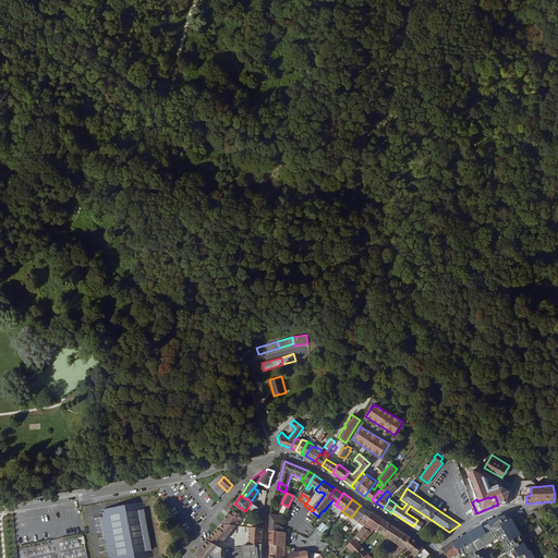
[(229,513),(230,510),(233,506),(229,502),(223,509),(229,513)]
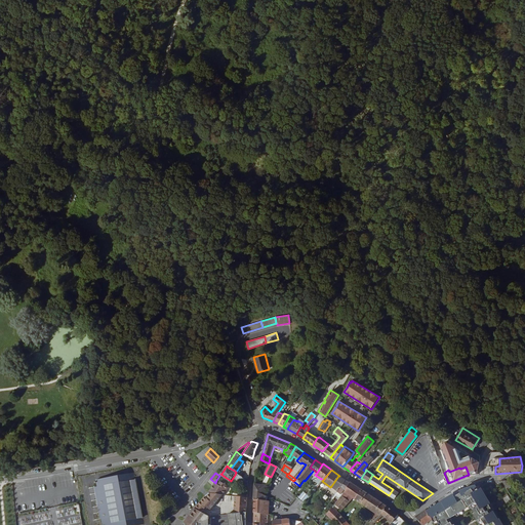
[(439,475),(444,485),(448,483),(444,473),(439,475)]
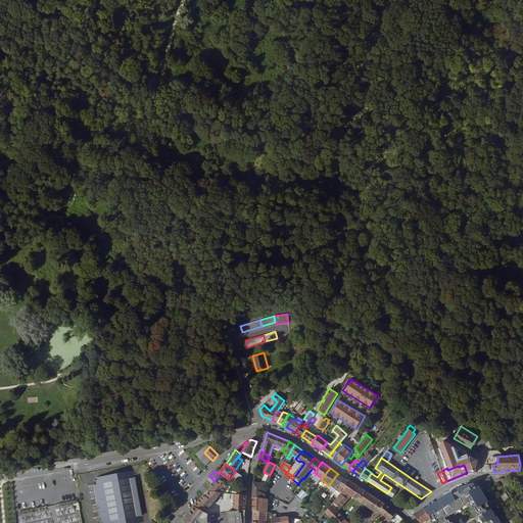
[(259,478),(267,481),(270,475),(264,472),(259,478)]
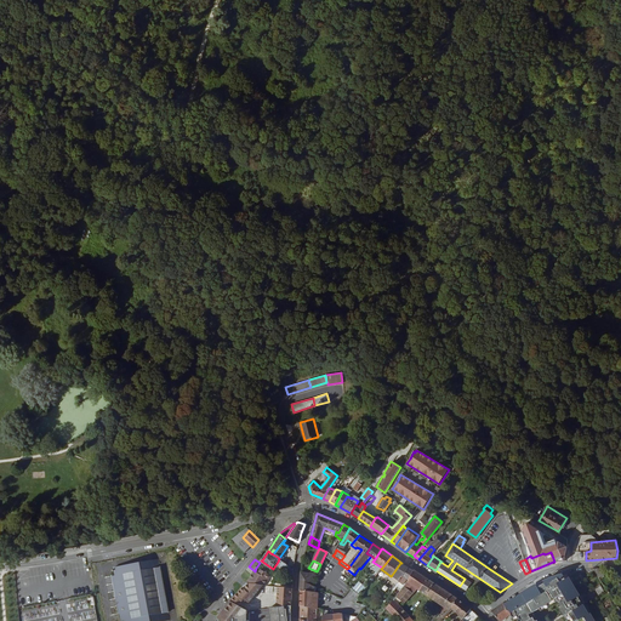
[(121,620),(120,620),(159,620),(157,598),(161,598),(159,584),(154,585),(151,562),(113,568),(114,576),(110,576),(117,620),(121,620)]
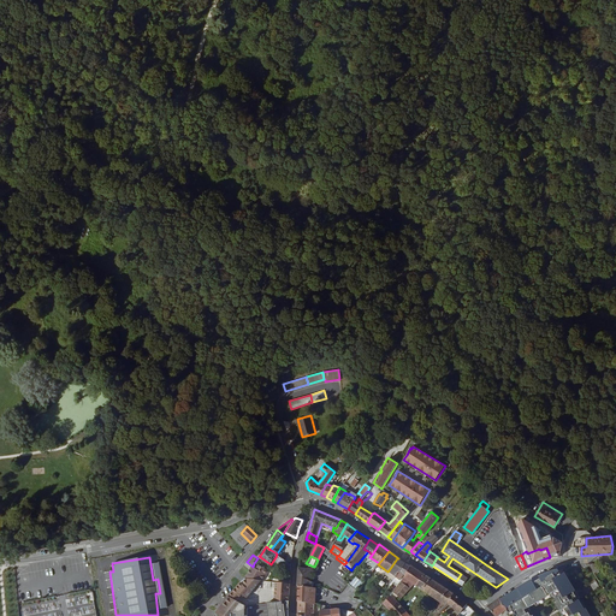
[(283,564),(291,569),(291,563),(280,557),(279,560),(284,563),(283,564)]
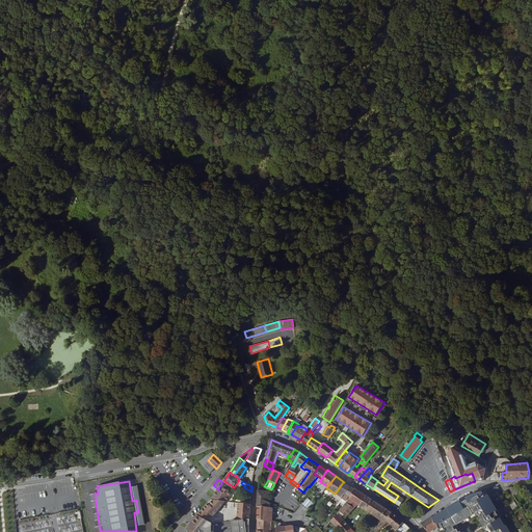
[(350,486),(343,482),(336,493),(342,498),(350,486)]
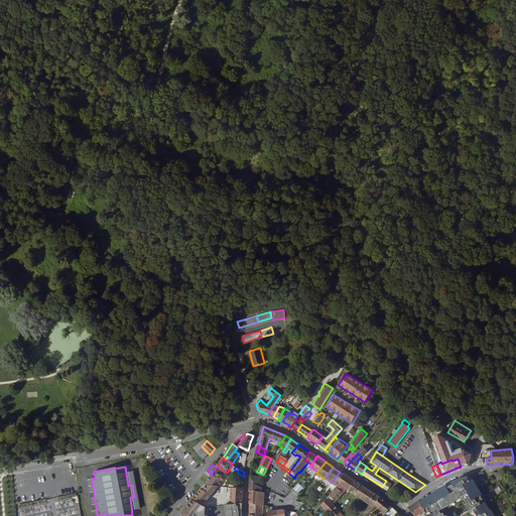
[(508,473),(506,470),(493,471),(497,478),(508,473)]
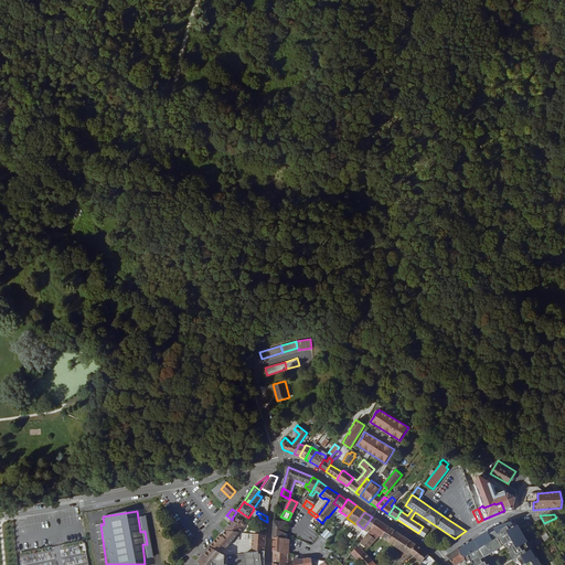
[(246,523),(234,516),(233,516),(232,520),(225,530),(236,531),(240,531),(241,531),(246,523)]
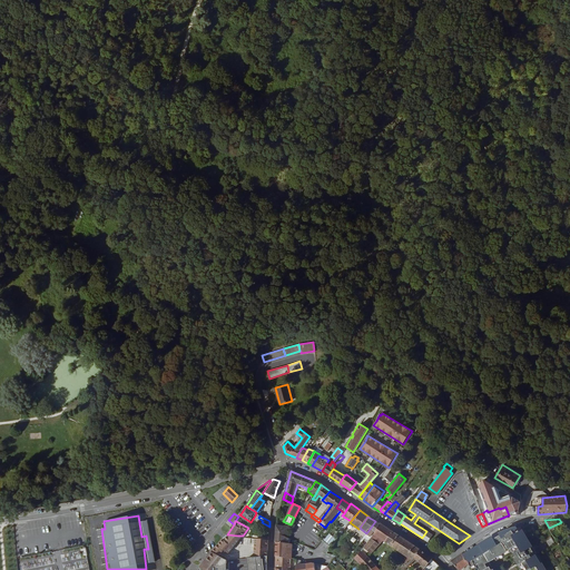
[(375,521),(366,533),(365,533),(370,537),(373,531),(375,532),(380,524),(375,521)]
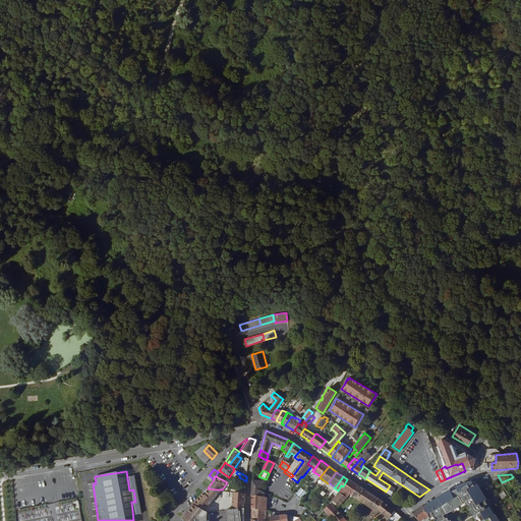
[(368,514),(369,515),(377,509),(384,502),(347,478),(347,479),(343,486),(325,510),(334,520),(347,520),(333,506),(335,505),(338,507),(350,494),(371,509),(368,514)]
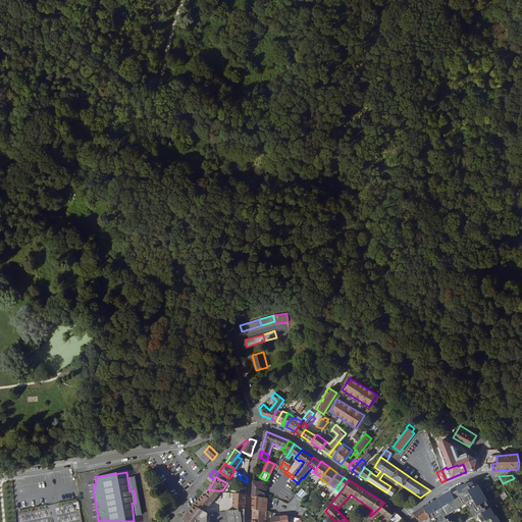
[(253,497),(259,497),(261,491),(266,481),(264,480),(262,481),(253,480),(252,493),(252,497),(253,497)]
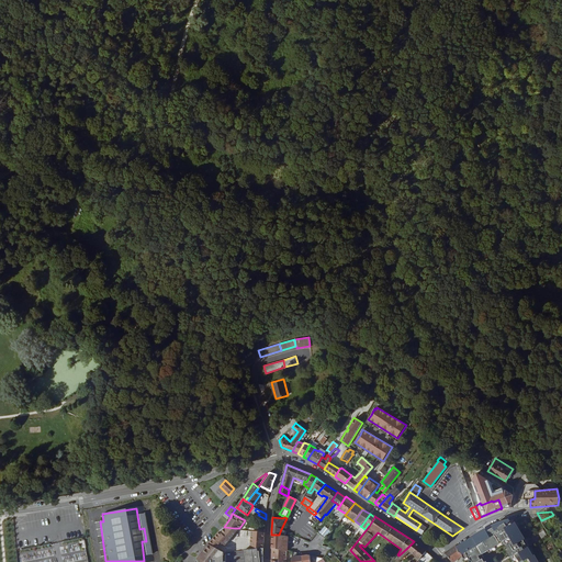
[(457,548),(462,555),(464,560),(469,558),(470,558),(471,560),(467,561),(486,561),(486,560),(484,561),(482,558),(480,559),(479,555),(482,553),(486,551),(496,544),(502,541),(505,540),(506,543),(505,543),(507,548),(506,549),(509,554),(510,553),(512,555),(515,561),(538,561),(529,546),(527,546),(524,539),(525,538),(513,519),(503,521),(493,525),(493,527),(486,530),(485,528),(480,531),(472,537),(457,548)]
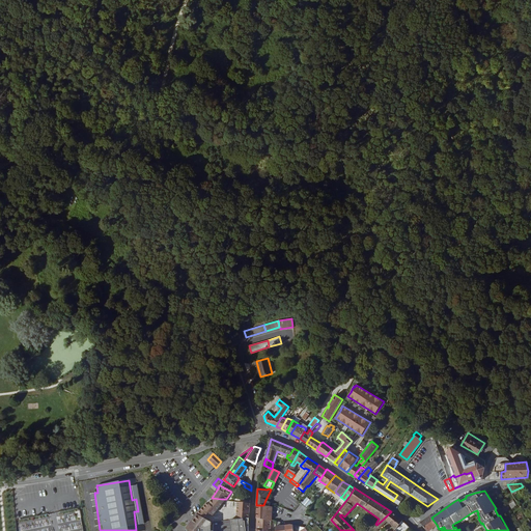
[(397,495),(393,501),(398,504),(402,498),(397,495)]
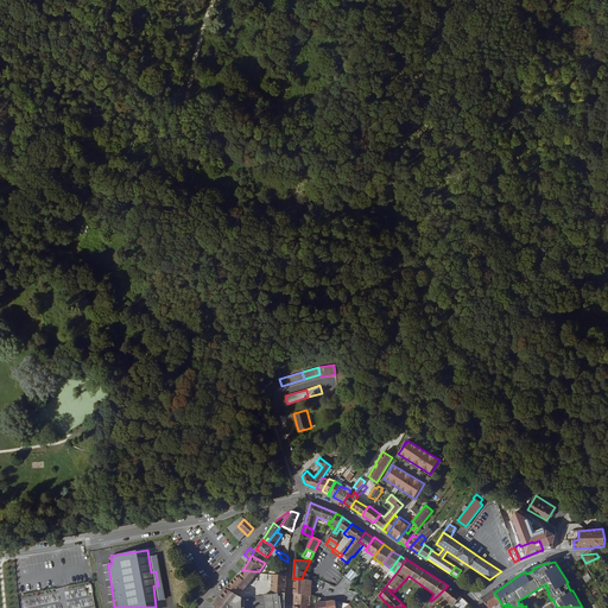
[(352,569),(346,576),(350,581),(356,574),(352,569)]
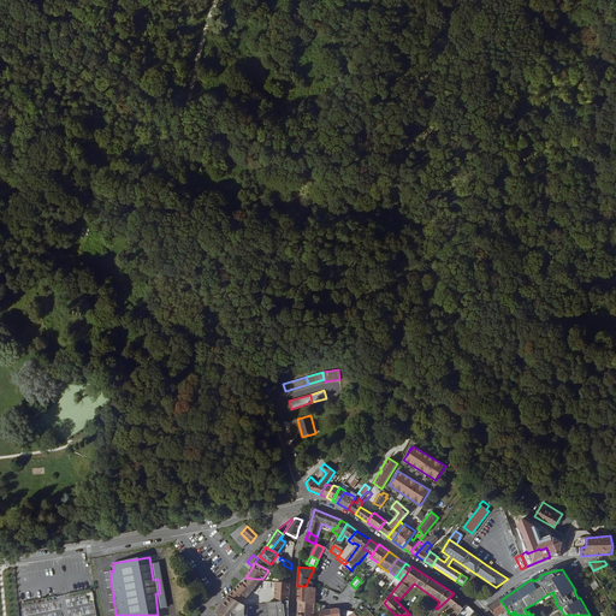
[(258,579),(246,578),(242,582),(241,581),(229,597),(237,600),(242,594),(247,597),(258,584),(258,579)]
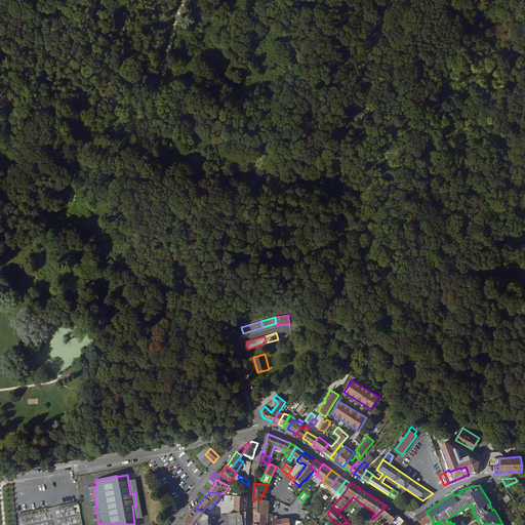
[(501,497),(505,503),(511,499),(508,494),(501,497)]
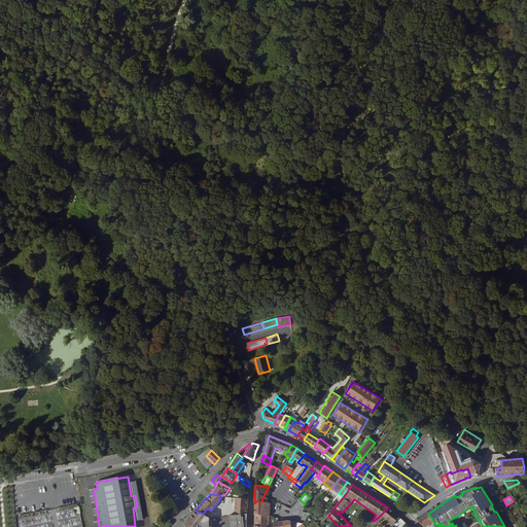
[(236,497),(235,516),(247,514),(248,499),(236,497)]
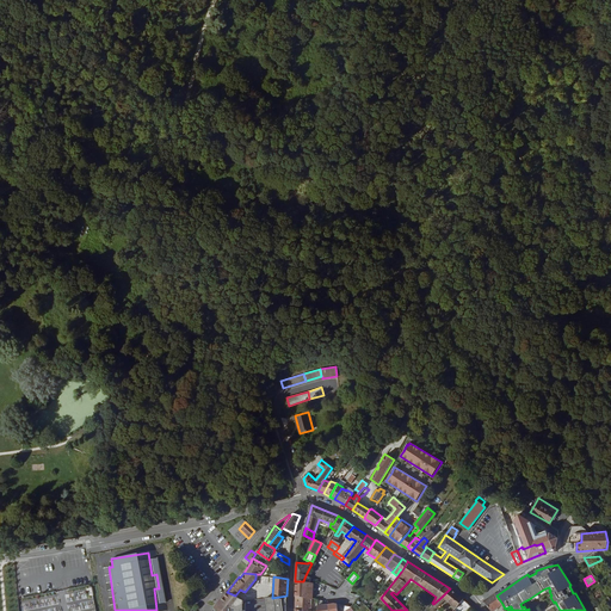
[(313,599),(315,582),(303,581),(296,581),(296,596),(313,599)]
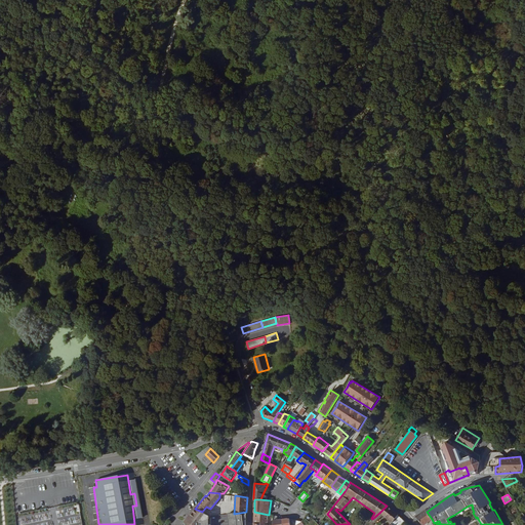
[(372,519),(369,522),(371,524),(381,516),(382,518),(385,516),(392,522),(398,515),(398,514),(390,508),(387,506),(379,513),(372,519)]
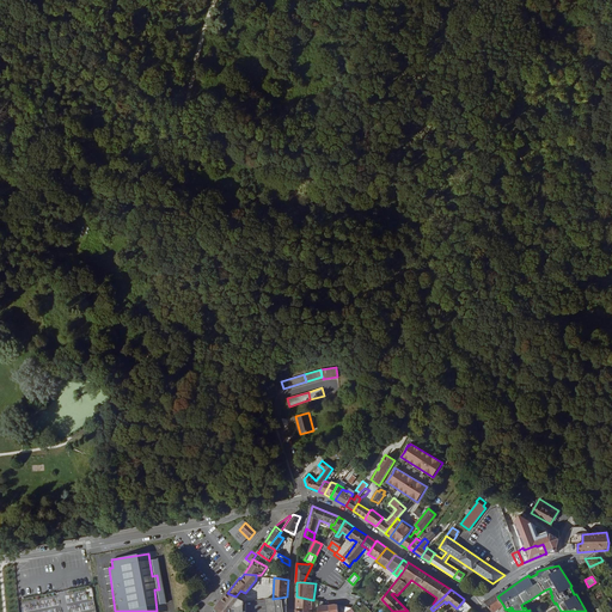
[(244,611),(245,601),(236,597),(227,593),(215,610),(216,611),(244,611)]
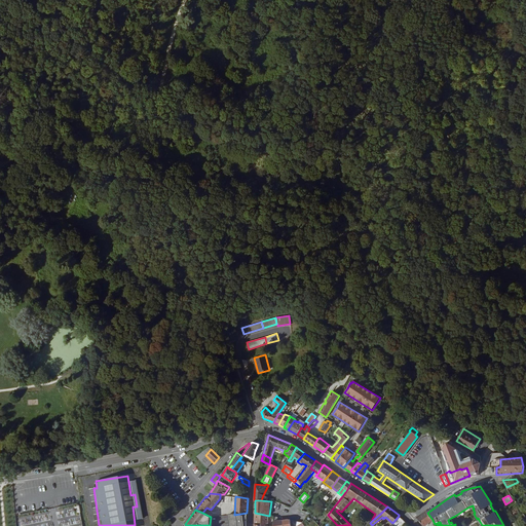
[(425,511),(416,517),(422,525),(423,525),(433,520),(427,513),(425,511)]
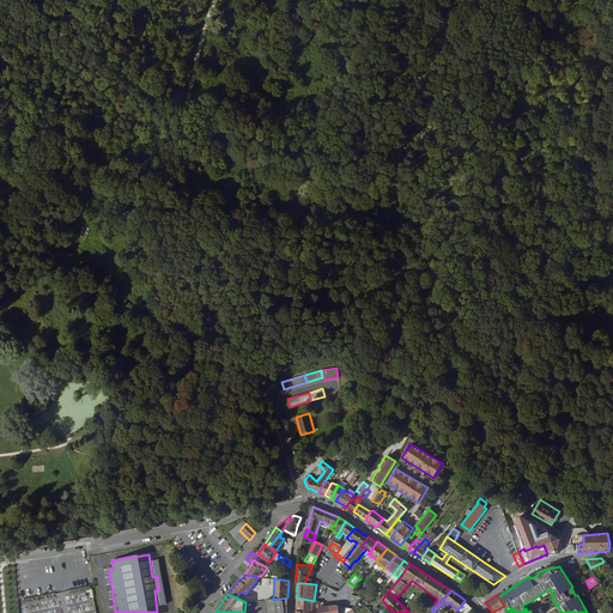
[(273,600),(267,600),(268,612),(287,612),(287,598),(273,600)]
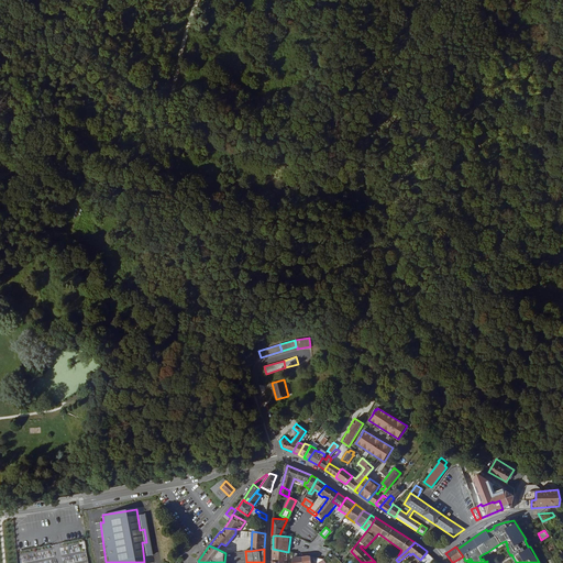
[(293,562),(294,558),(294,553),(288,552),(273,549),(273,561),(282,562),(284,562),(290,562),(293,562)]
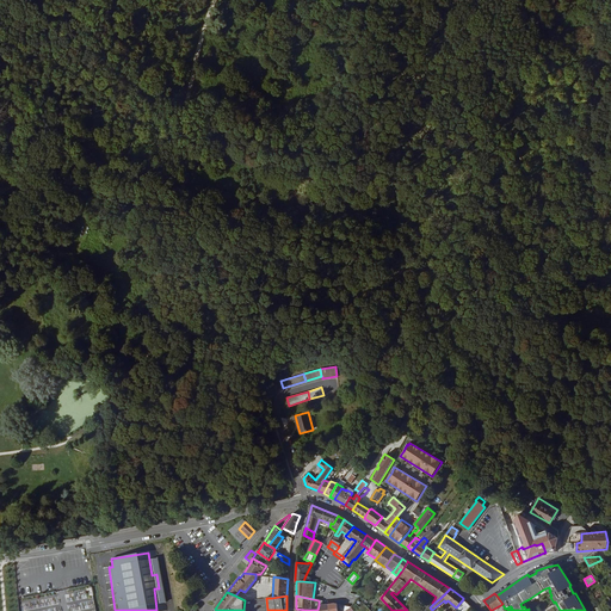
[(456,608),(454,610),(455,610),(467,610),(473,608),(463,599),(456,608)]
